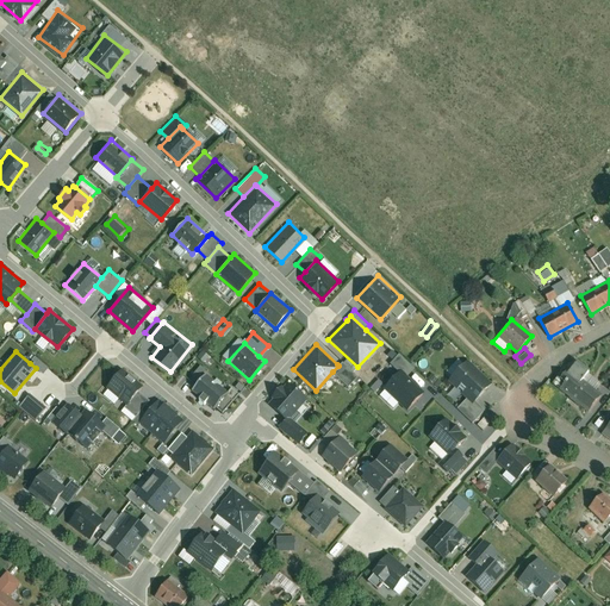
[(400,368),(405,374),(414,366),(398,353),(388,362),(398,370),(400,368)]
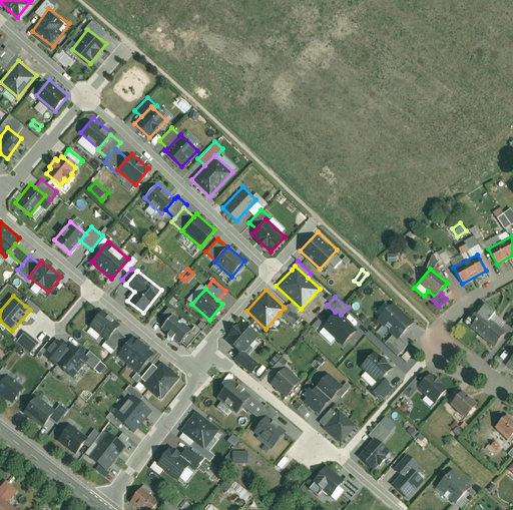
[(25,306),(30,310),(36,315),(40,309),(29,300),(25,306)]
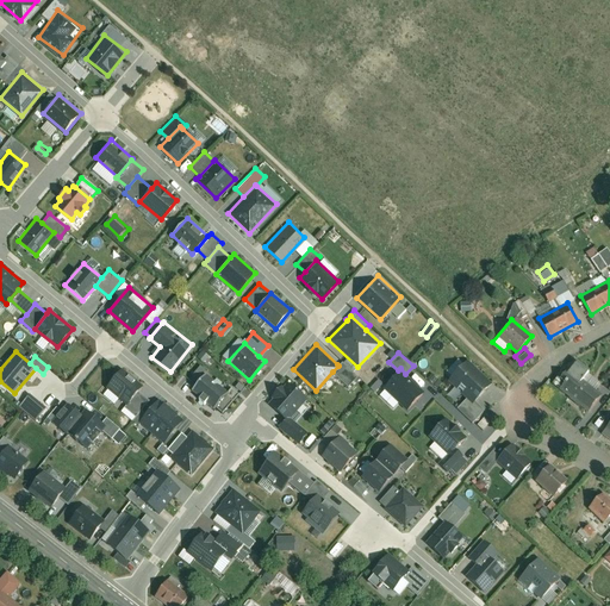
[(492,381),(468,357),(448,378),(467,397),(471,401),(473,399),(492,381)]
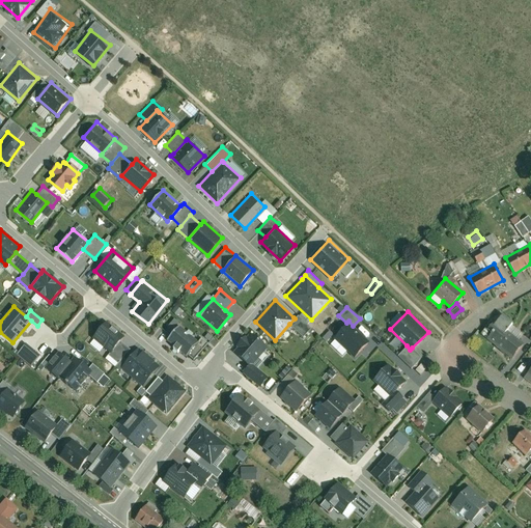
[(298,313),(294,317),(295,318),(289,324),(302,336),(311,327),(298,313)]
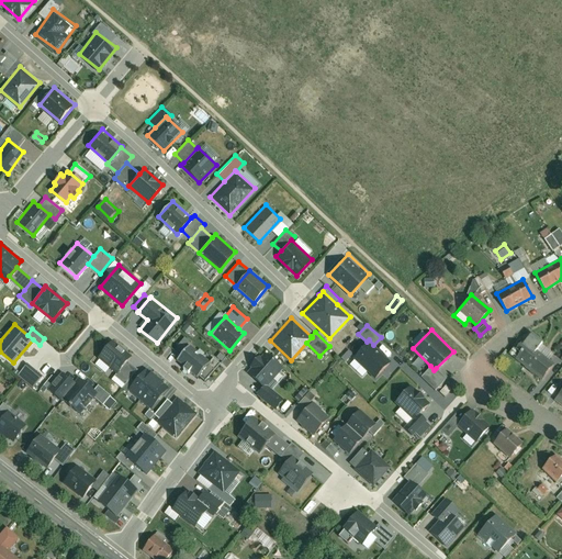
[(508,353),(542,378),(552,364),(535,350),(542,341),(530,332),(521,343),(518,339),(508,353)]
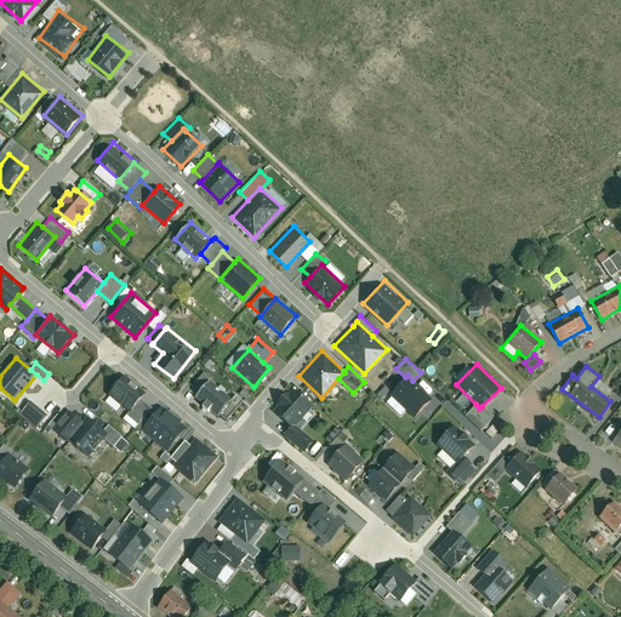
[(143,393),(120,375),(107,392),(129,410),(138,398),(143,393)]
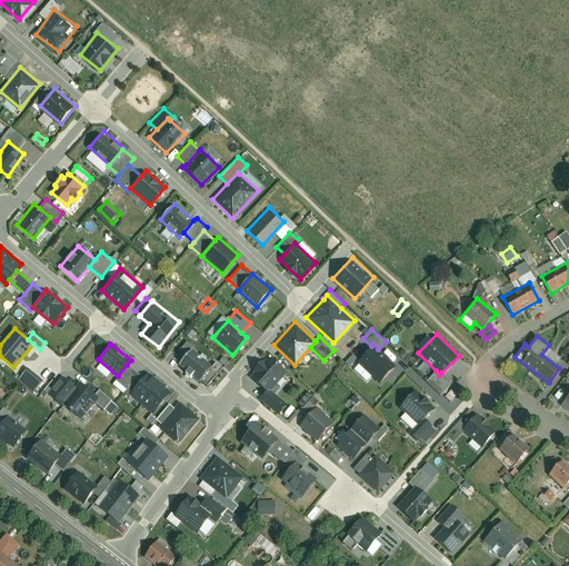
[(378,349),(373,344),(371,346),(357,361),(378,381),(395,364),(378,349)]
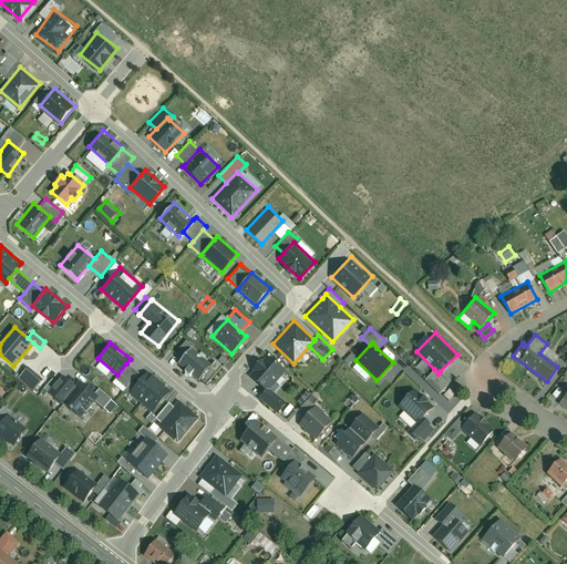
[(212,361),(191,345),(177,361),(198,378),(199,377),(212,361)]
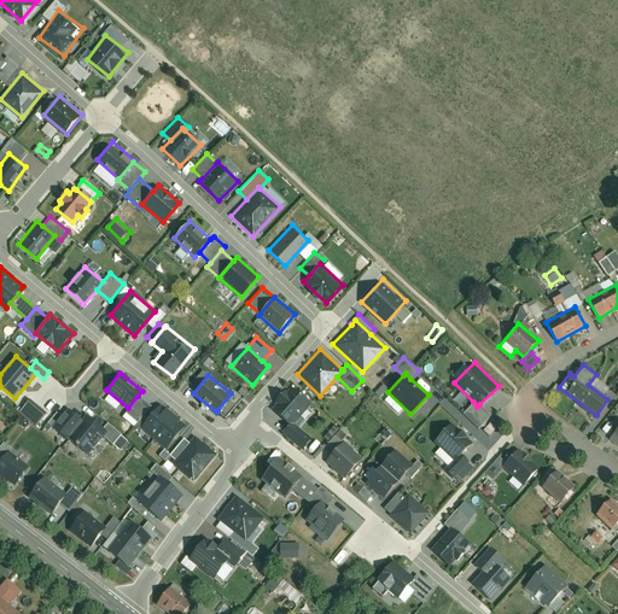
[(310,402),(291,385),(272,408),(289,424),(291,425),(293,421),(310,402)]
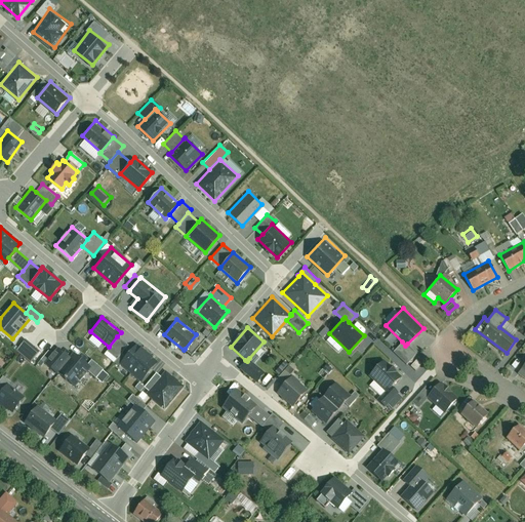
[(196,334),(185,349),(191,355),(205,338),(198,332),(196,334)]
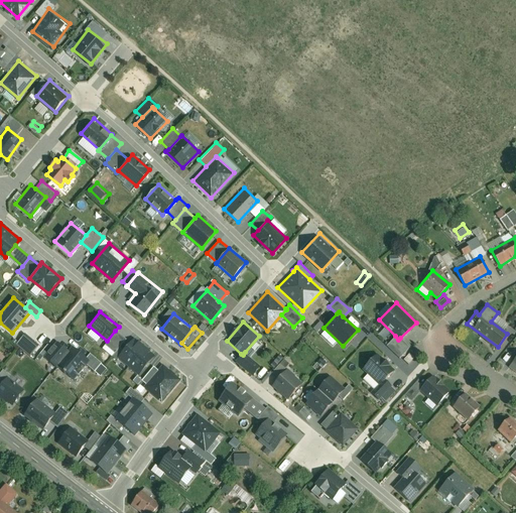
[(125,338),(115,331),(107,341),(105,344),(114,351),(125,338)]
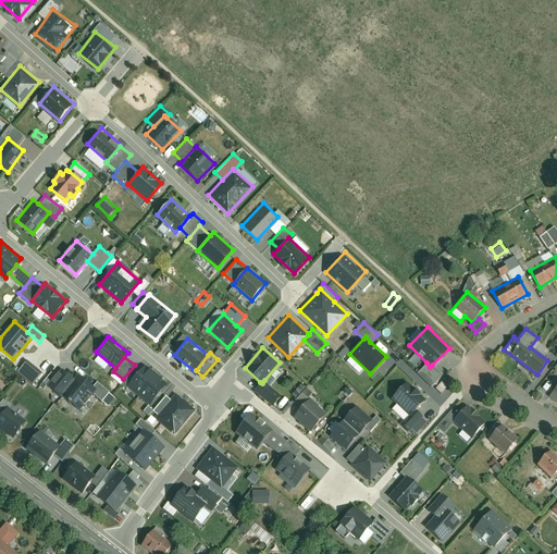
[(19,370),(33,383),(41,372),(27,359),(19,370)]
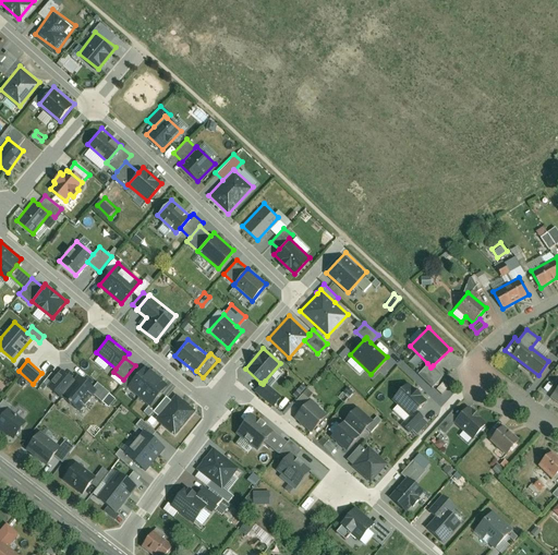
[(431,368),(427,363),(417,373),(432,386),(443,374),(433,365),(431,368)]
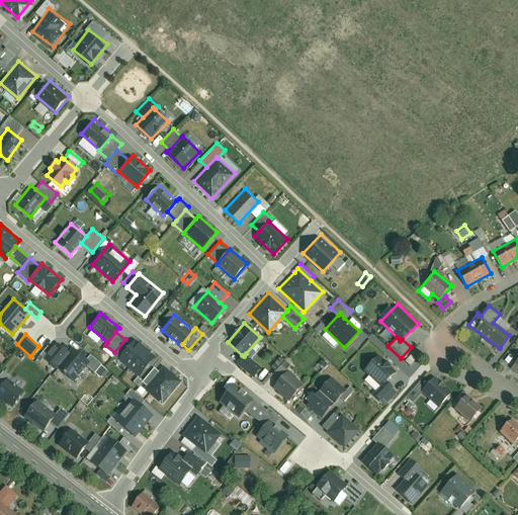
[(154,354),(135,339),(118,359),(138,374),(154,354)]
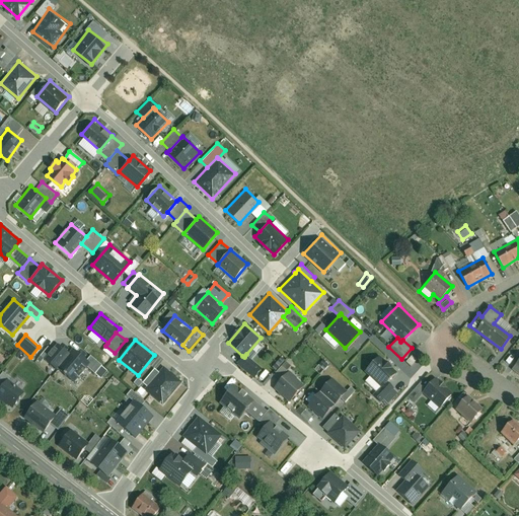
[(56,367),(68,351),(56,342),(51,348),(44,358),(43,359),(55,368),(56,367)]
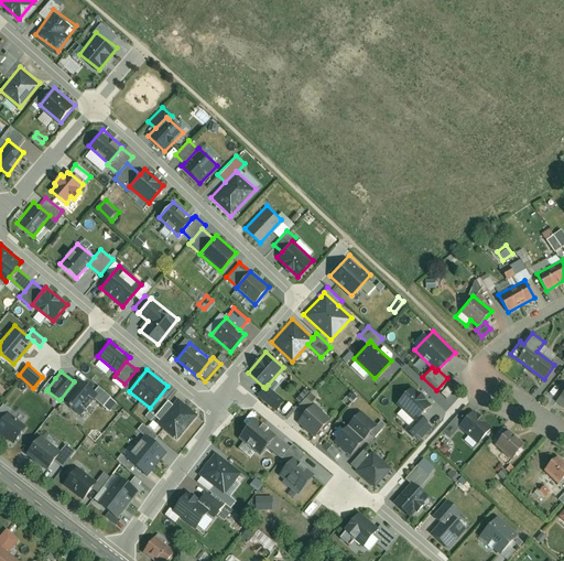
[(47,389),(55,378),(51,374),(42,385),(47,389)]
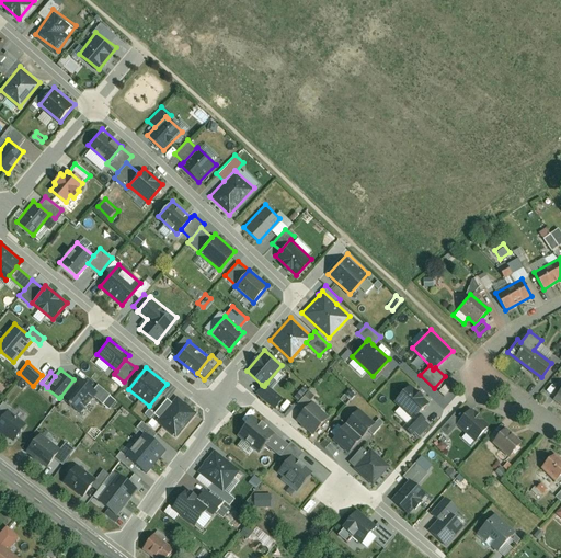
[(92,388),(77,376),(73,379),(60,397),(79,411),(92,395),(94,390),(92,388)]
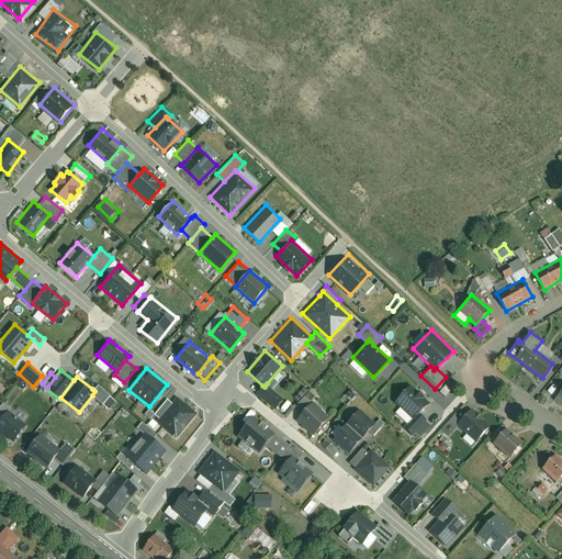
[(97,383),(92,389),(94,391),(92,395),(102,403),(110,393),(97,383)]
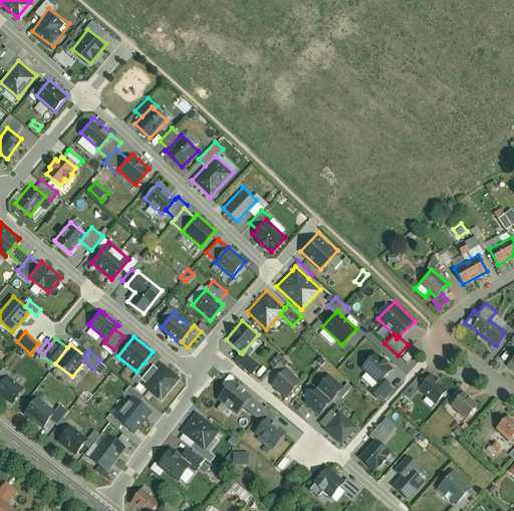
[(242,353),(240,352),(234,359),(251,372),(259,362),(244,350),(242,353)]
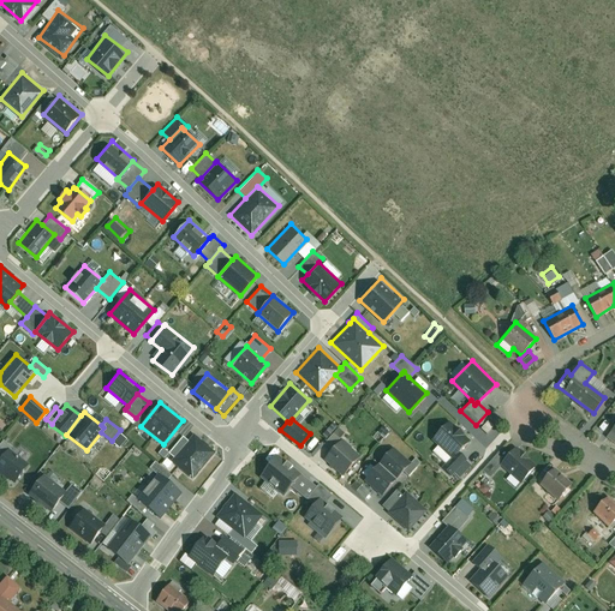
[(470,441),(448,420),(431,438),(453,459),(459,453),(470,441)]
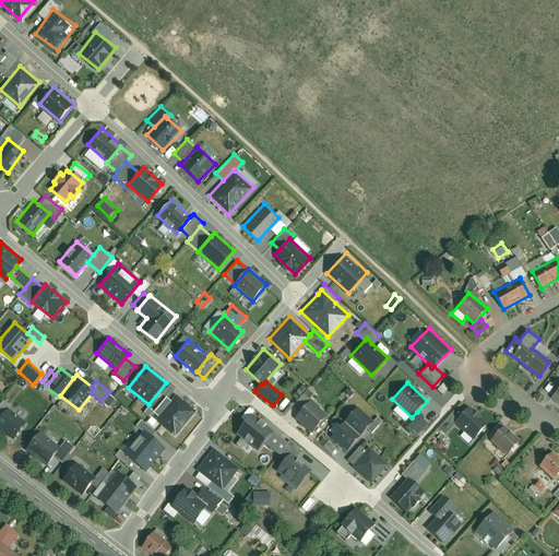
[(195,409),(177,392),(170,400),(158,414),(155,417),(174,434),(195,409)]
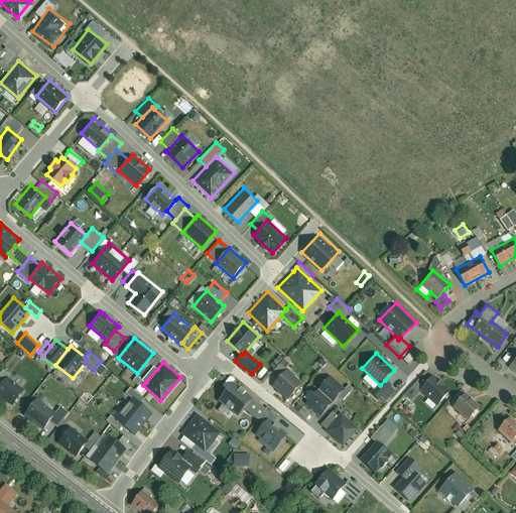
[(146,382),(157,369),(153,365),(141,379),(146,382)]
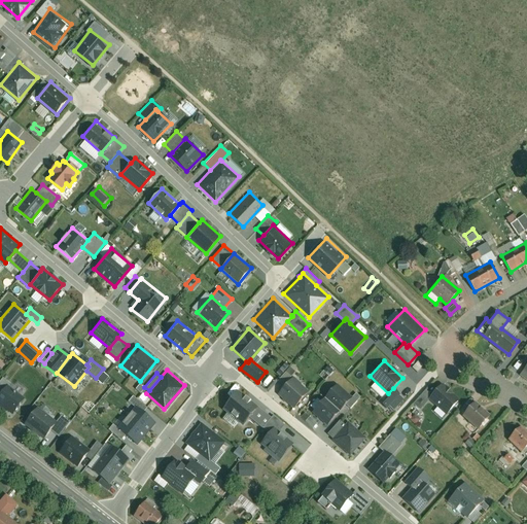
[(310,387),(294,374),(279,390),(294,405),(310,387)]
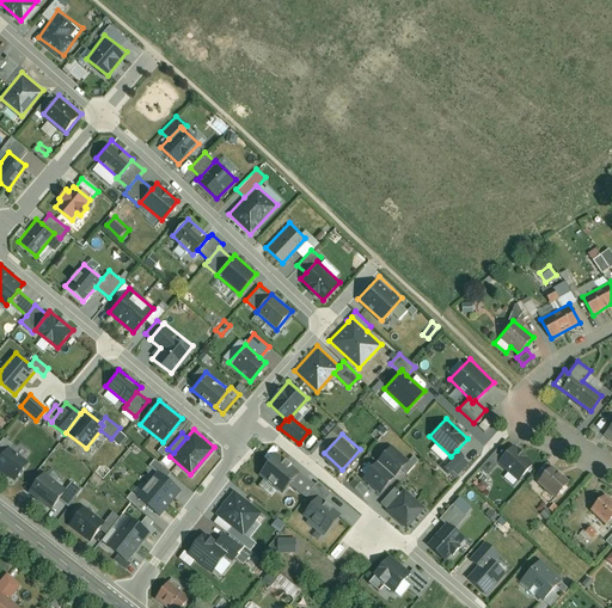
[(392,442),(378,458),(396,474),(410,459),(392,442)]
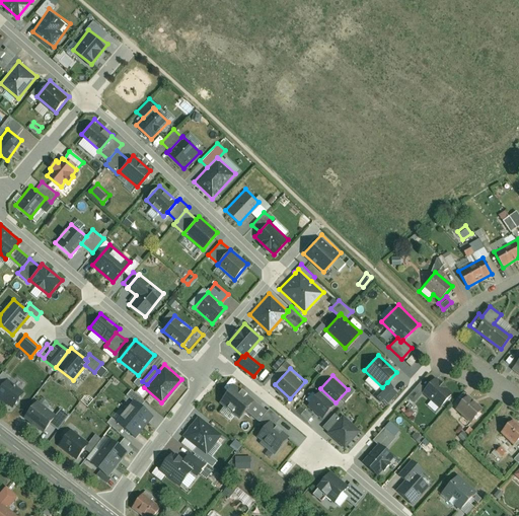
[(26,389),(9,376),(0,386),(0,395),(12,406),(26,389)]
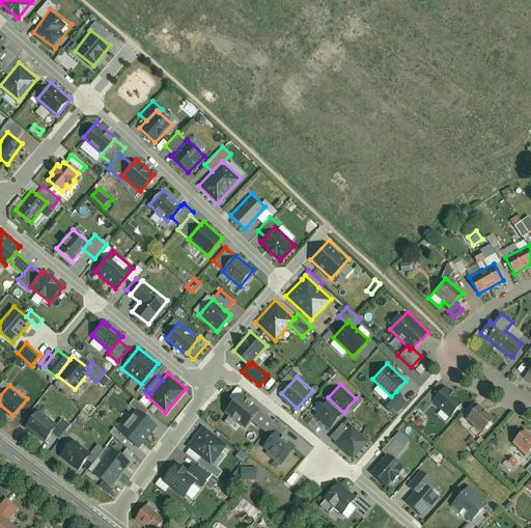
[(432,400),(450,416),(463,401),(445,386),(435,397),(432,400)]
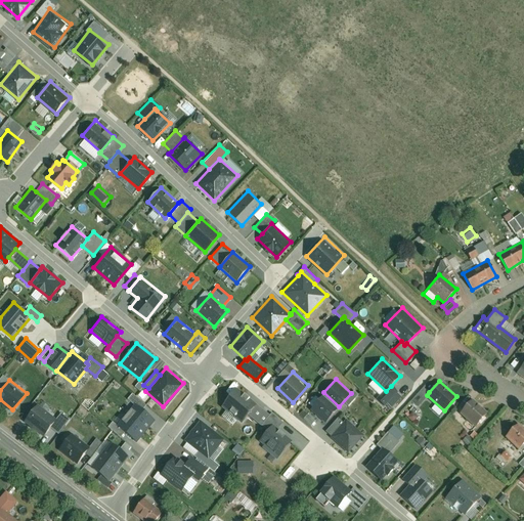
[(256,402),(236,386),(221,405),(242,421),(256,402)]
